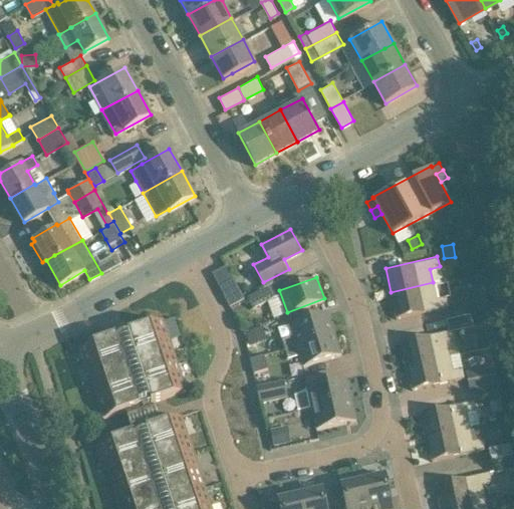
[(396,316),(406,314),(448,304),(446,295),(437,297),(433,282),(391,292),(396,316)]
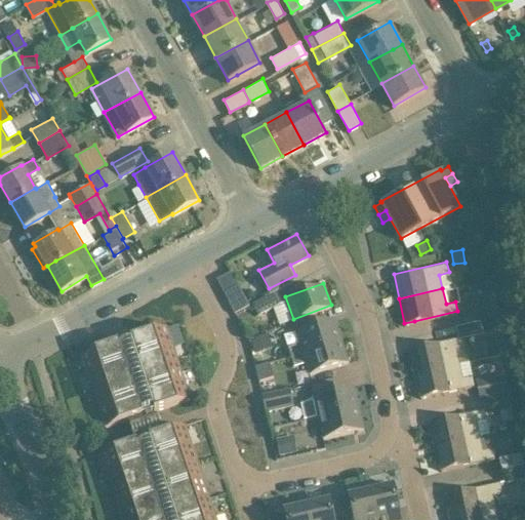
[(276,289),(252,302),(258,313),(282,301),(276,289)]
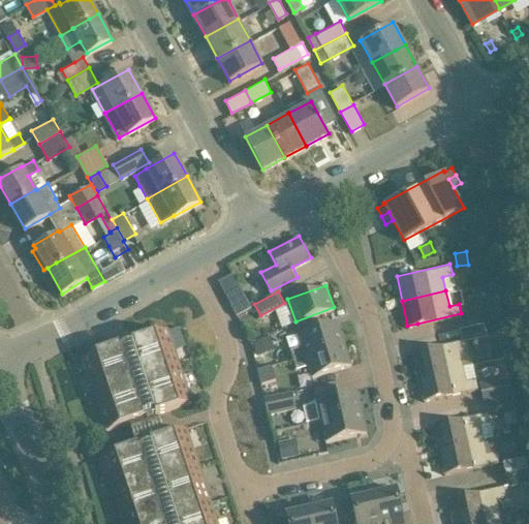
[(229,301),(237,313),(251,306),(244,293),(229,301)]
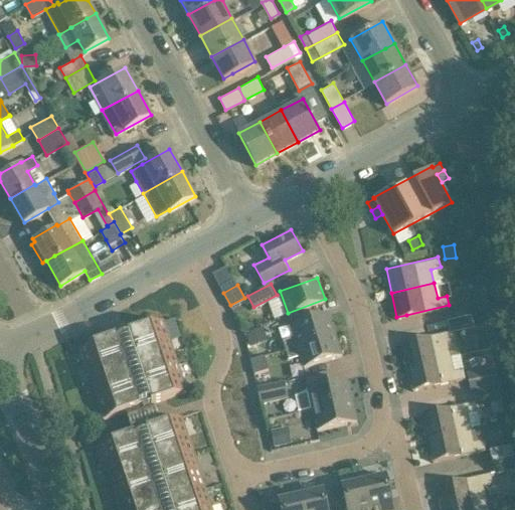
[(468,314),(465,304),(454,307),(456,316),(468,314)]
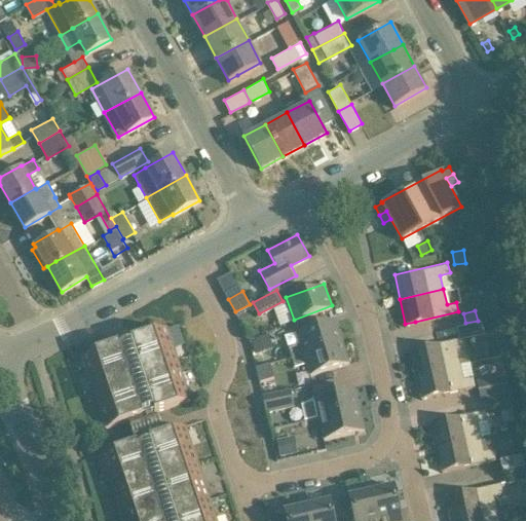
[(492,317),(491,318),(481,320),(483,331),(493,329),(494,329),(492,317)]
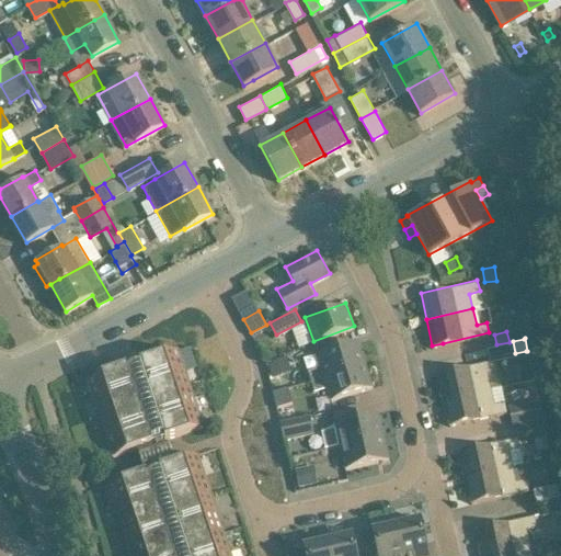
[(308,367),(311,378),(364,361),(357,339),(316,351),(320,364),(308,367)]
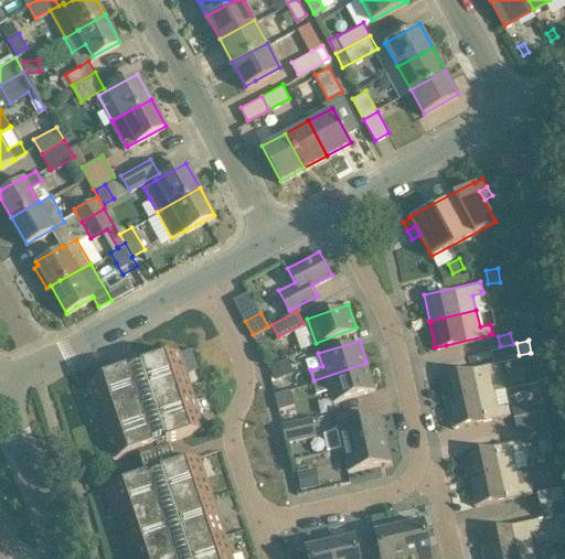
[(204,427),(179,348),(139,362),(141,366),(128,371),(127,366),(87,379),(114,457),(153,443),(151,439),(163,434),(166,439),(204,427)]
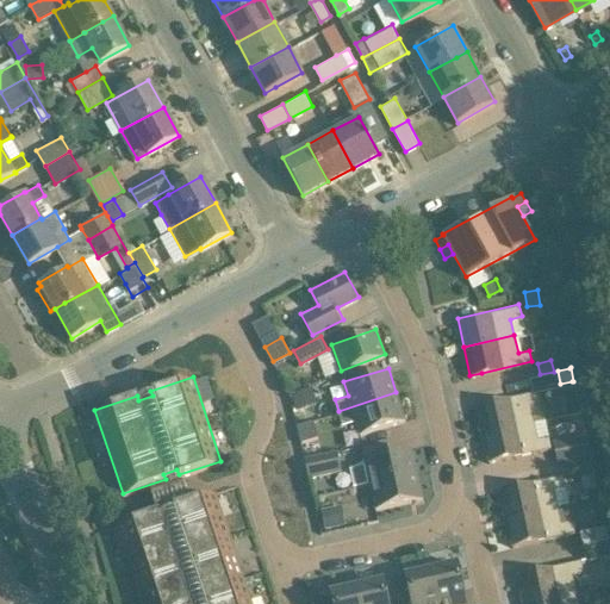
[(293,392),(298,406),(316,399),(310,386),(293,392)]
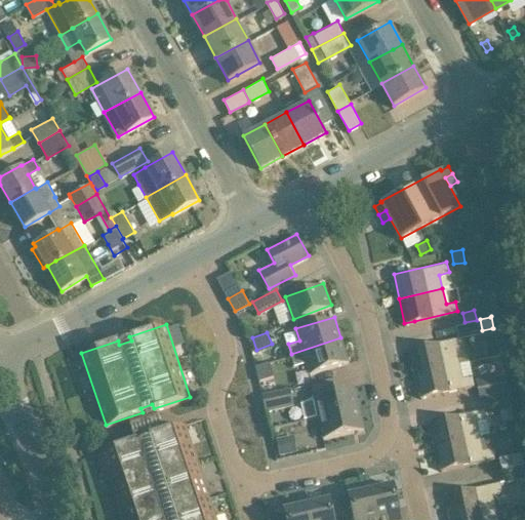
[(410,347),(415,371),(458,362),(455,348),(466,345),(463,335),(410,347)]
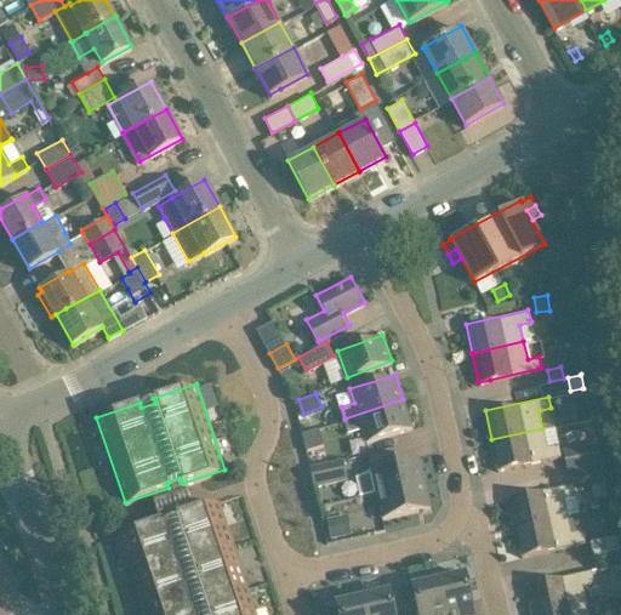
[(362,426),(366,440),(411,426),(403,399),(345,419),(348,431),(362,426)]
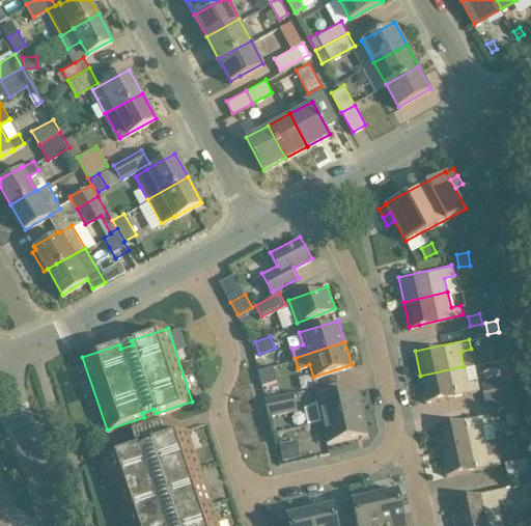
[(425,400),(436,398),(479,389),(474,364),(464,366),(420,376),(425,400)]
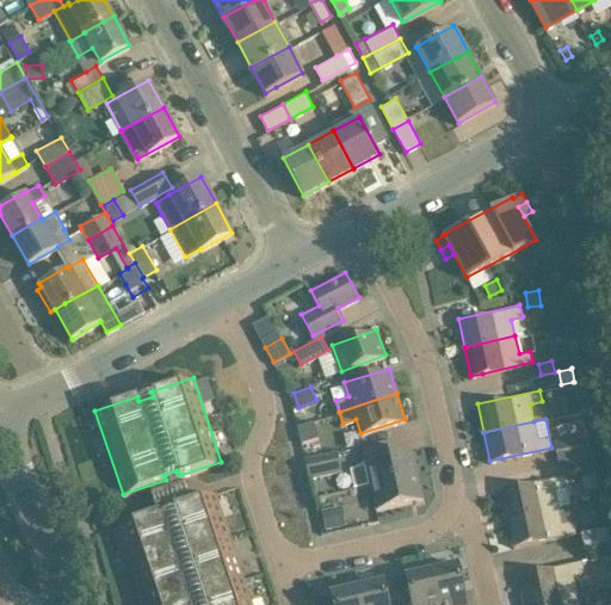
[(301,440),(315,438),(318,437),(314,420),(297,424),(301,440)]
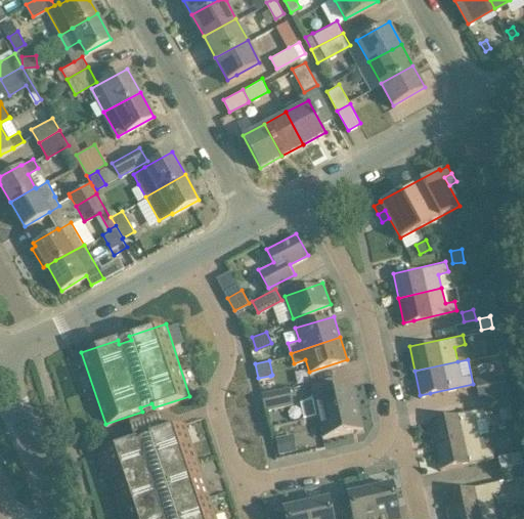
[(479,394),(508,388),(504,372),(476,379),(479,394)]
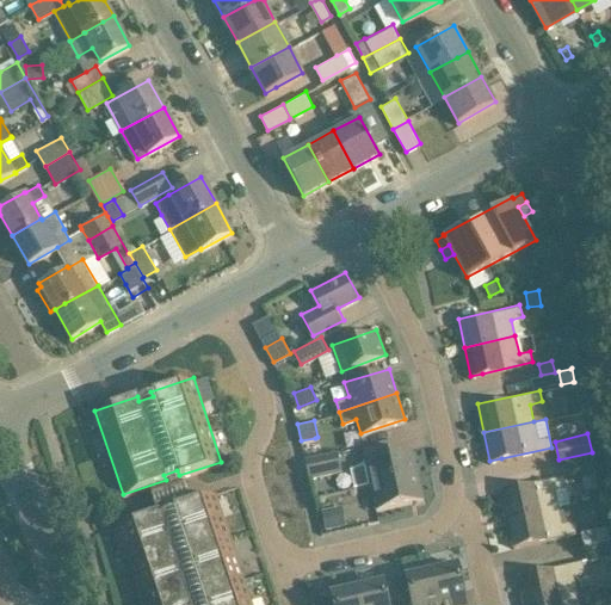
[(353,486),(370,482),(370,481),(417,471),(411,445),(364,456),(365,460),(350,467),(353,486)]
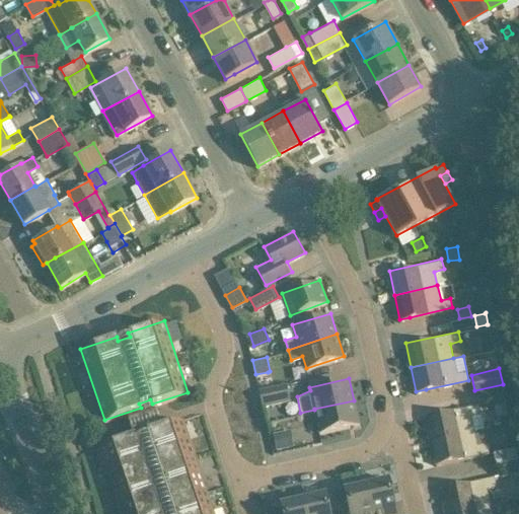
[(287,382),(271,386),(258,388),(263,405),(290,398),(287,382)]
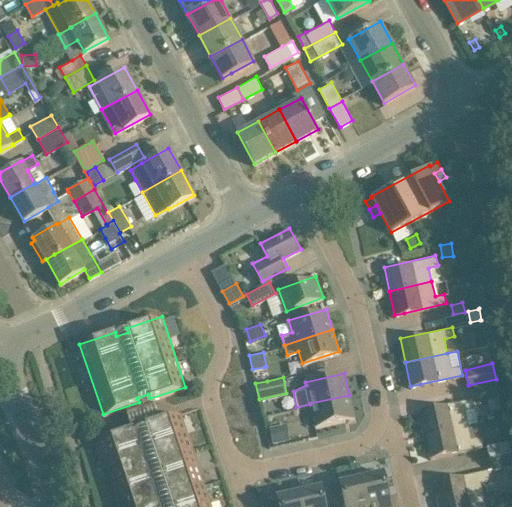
[(499,393),(496,381),(475,386),(478,398),(499,393)]
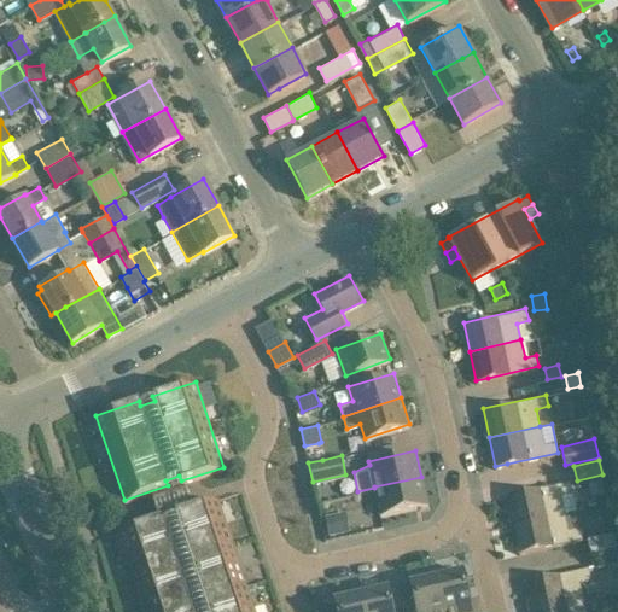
[(374,487),(374,488),(380,513),(427,503),(421,477),(374,487)]
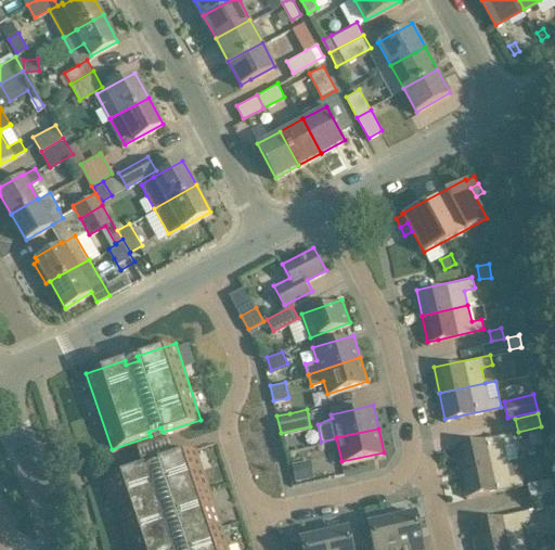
[(454,444),(461,470),(517,457),(512,431),(454,444)]
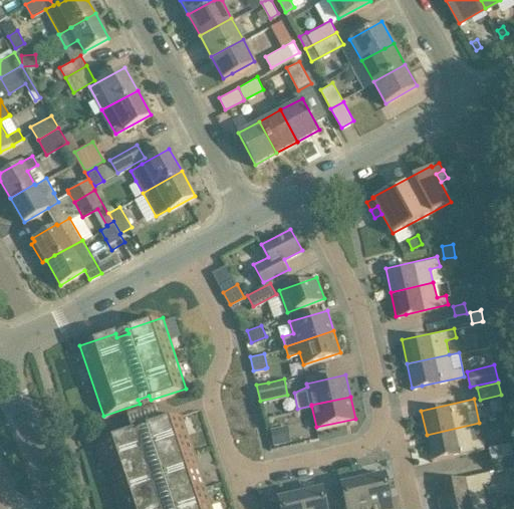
[(212,508),(181,414),(146,426),(147,431),(141,433),(136,434),(134,430),(98,442),(120,508),(212,508)]
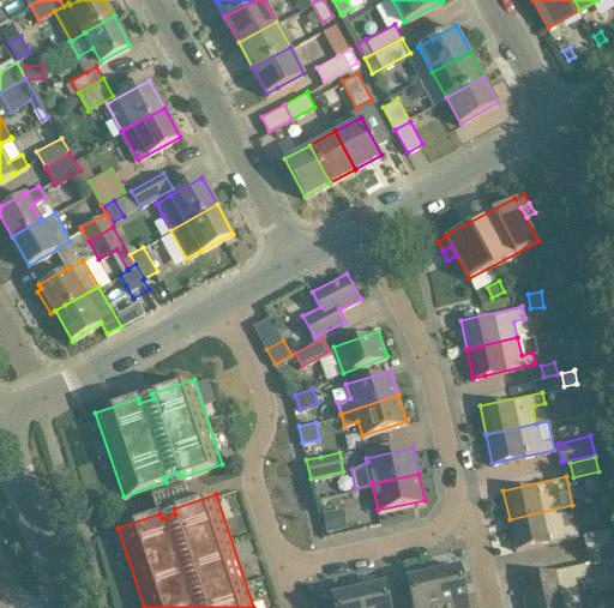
[(606,510),(603,498),(591,501),(594,512),(606,510)]
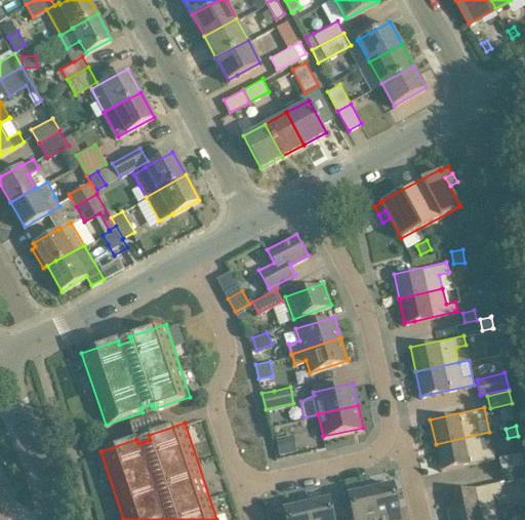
[(489,432),(436,444),(441,468),(494,456),(489,432)]
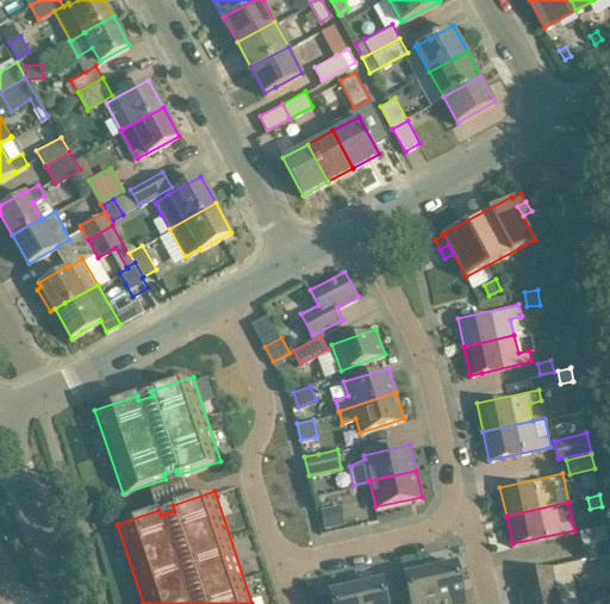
[(344,522),(340,504),(321,508),(325,527),(344,522)]
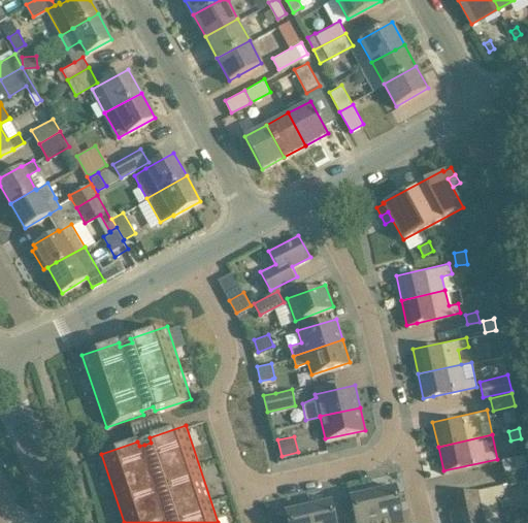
[(504,470),(527,465),(525,453),(502,458),(504,470)]
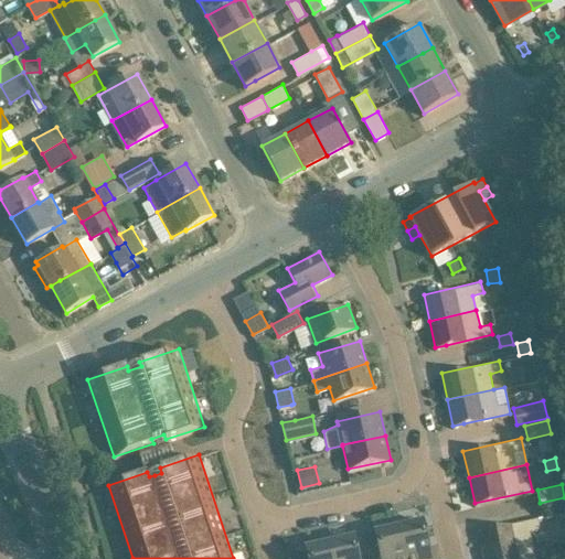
[(564,501),(564,497),(540,503),(543,516),(564,511),(564,501)]
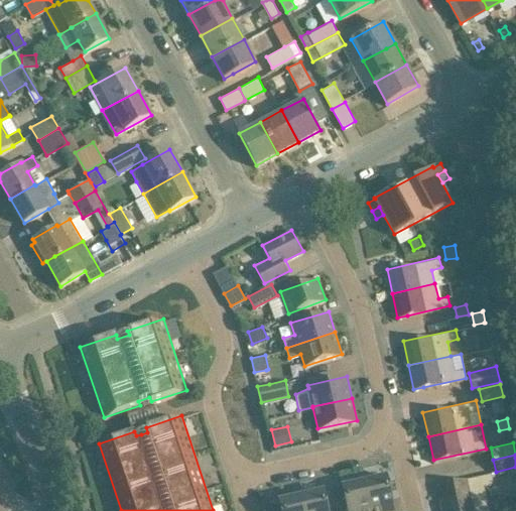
[(443,508),(487,498),(484,484),(493,482),(491,472),(438,484),(443,508)]
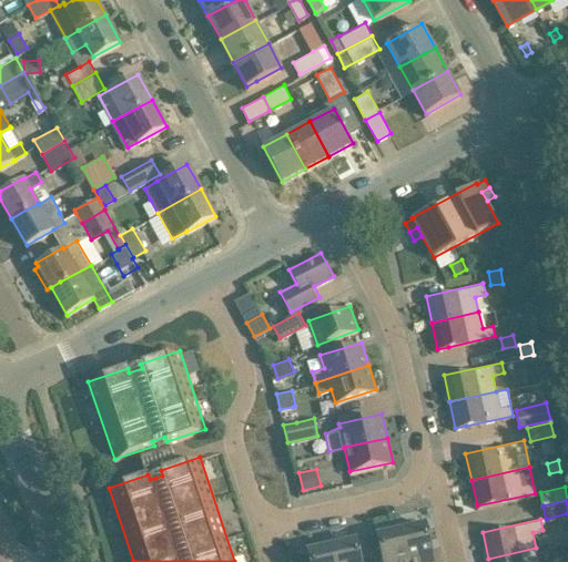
[(403,539),(407,561),(433,561),(425,522),(401,528),(403,539)]
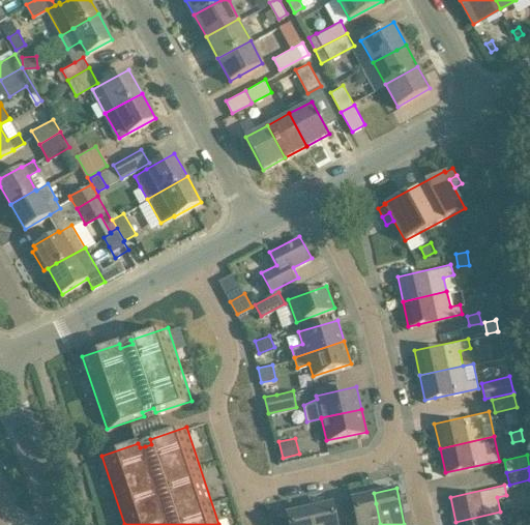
[(374,493),(351,498),(357,524),(380,524),(376,503),(374,493)]
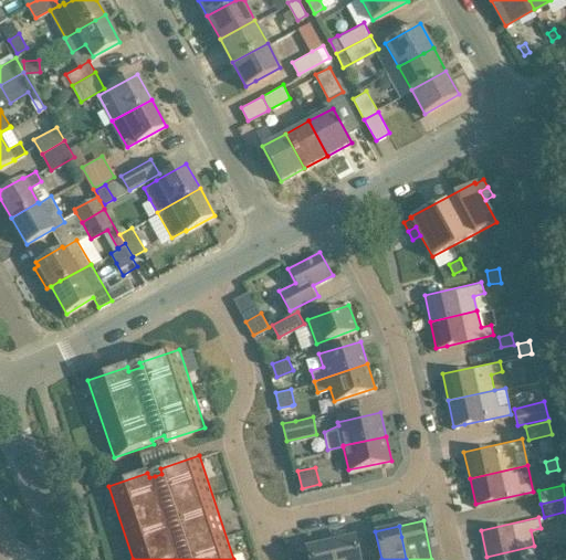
[(359,559),(354,536),(329,541),(332,552),(333,559),(359,559)]
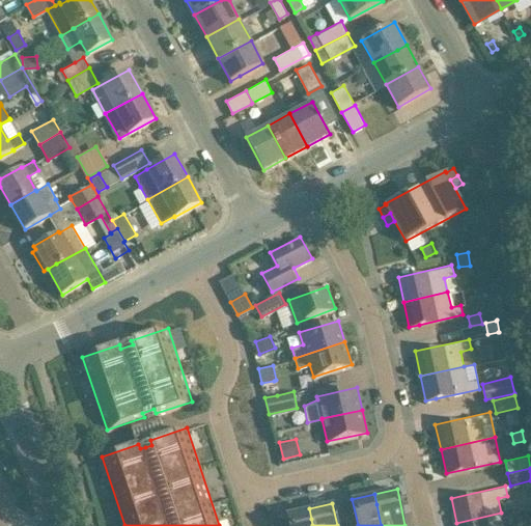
[(309,508),(287,514),(289,525),(312,525),(311,519),(309,508)]
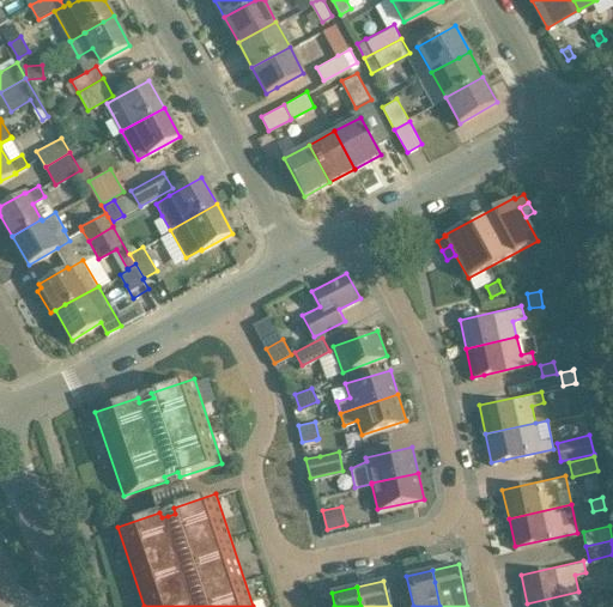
[(528,606),(593,606),(594,606),(588,606),(582,606),(578,592),(527,604),(528,606)]
